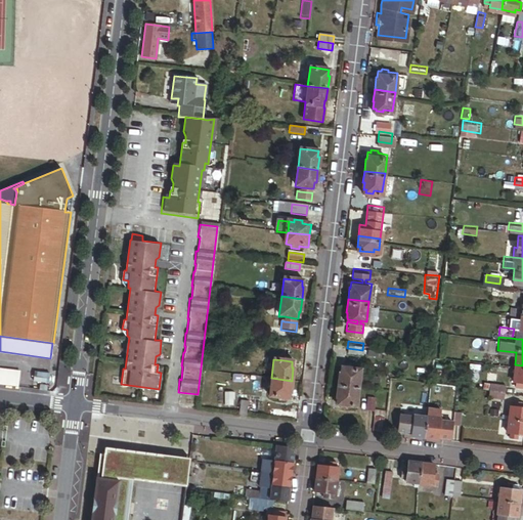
[(358,383),(360,364),(352,363),(352,360),(346,360),(345,362),(342,362),(341,369),(339,369),(338,381),(358,383)]
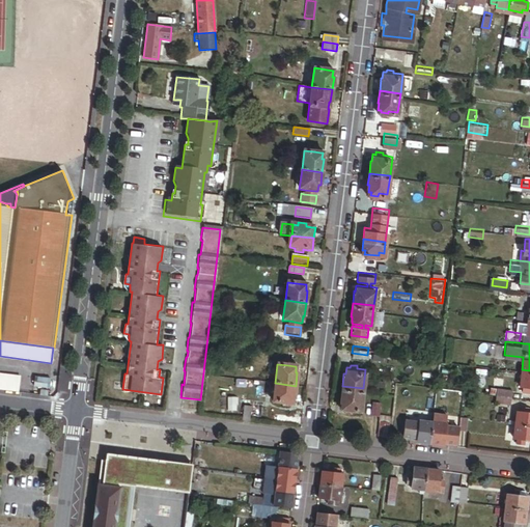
[(529,370),(522,369),(520,382),(523,382),(522,387),(529,387),(529,370)]
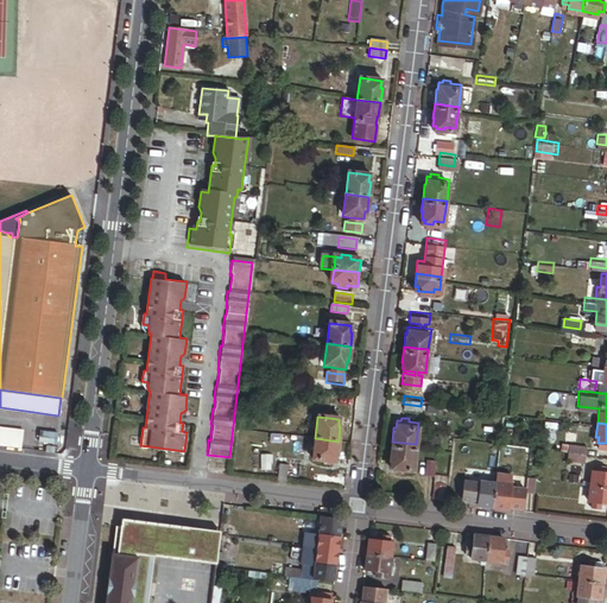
[(0,445),(20,449),(21,430),(0,426),(0,445)]
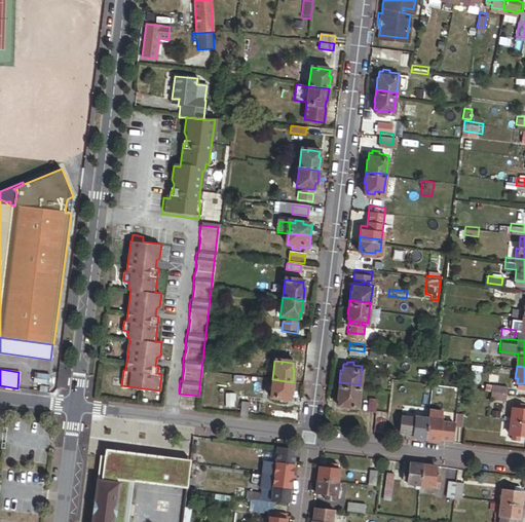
[(48,384),(49,376),(33,374),(32,382),(48,384)]
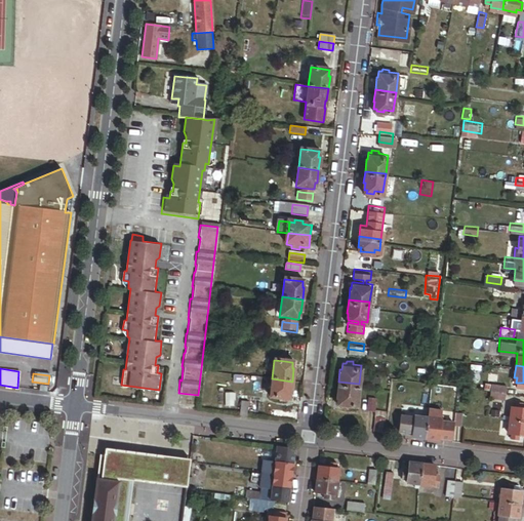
[(288,394),(290,394),(292,382),(272,378),(269,398),(288,400),(288,394)]
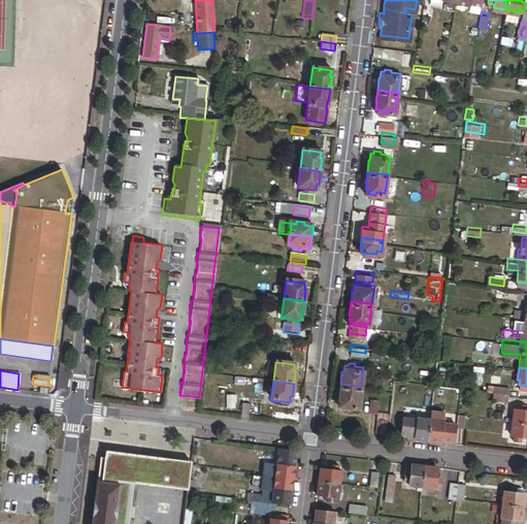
[(507,391),(508,384),(493,382),(493,389),(507,391)]
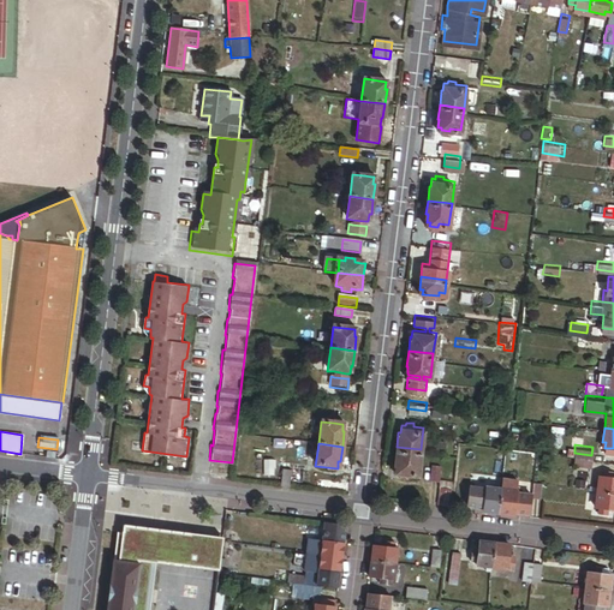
[(418,472),(421,449),(397,447),(394,461),(397,461),(395,470),(400,470),(399,473),(407,474),(409,471),(418,472)]
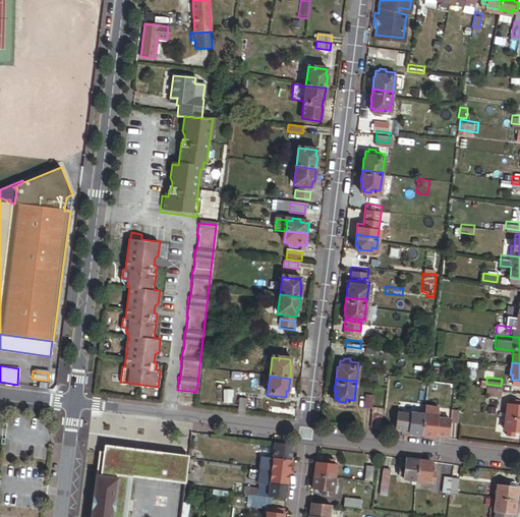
[(501,393),(501,386),(486,384),(485,391),(501,393)]
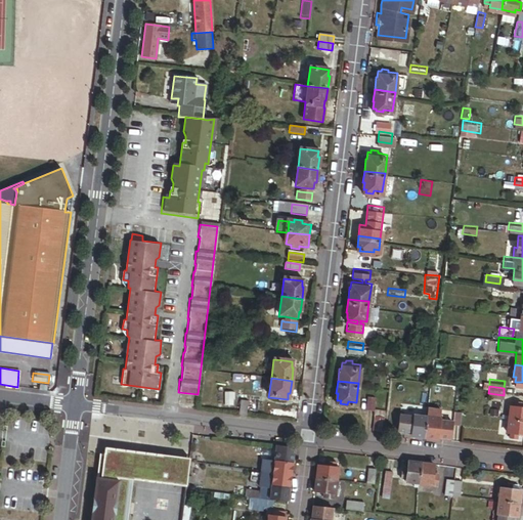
[(374,407),(376,394),(366,393),(365,406),(374,407)]
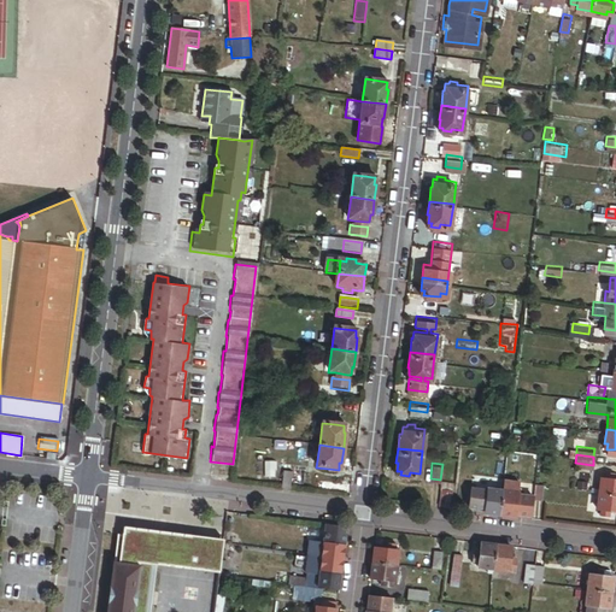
[(615,505),(615,470),(614,470),(614,469),(605,468),(604,474),(600,474),(597,504),(600,504),(600,510),(609,511),(609,505),(615,505)]
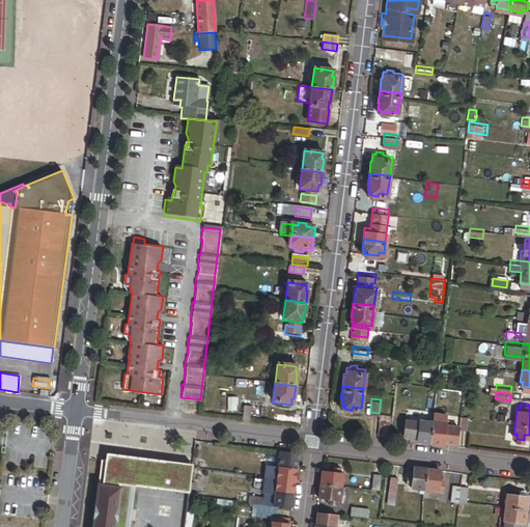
[(242,420),(249,422),(251,409),(244,408),(242,420)]
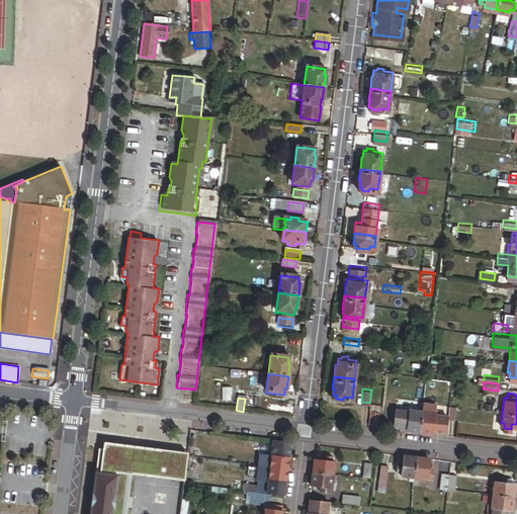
[(447,416),(448,411),(434,410),(435,401),(421,400),(420,408),(418,428),(432,430),(432,428),(446,429),(447,416)]
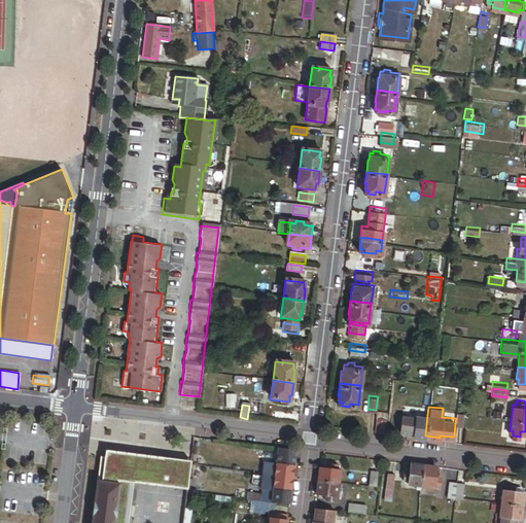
[(462,424),(464,412),(457,411),(456,418),(455,423),(462,424)]
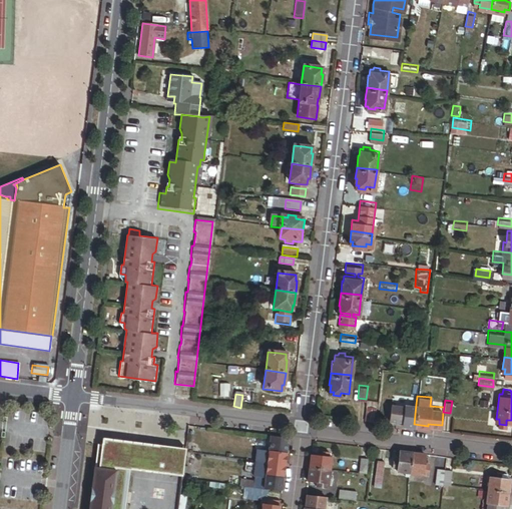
[(374,417),(376,404),(367,403),(366,417),(374,417)]
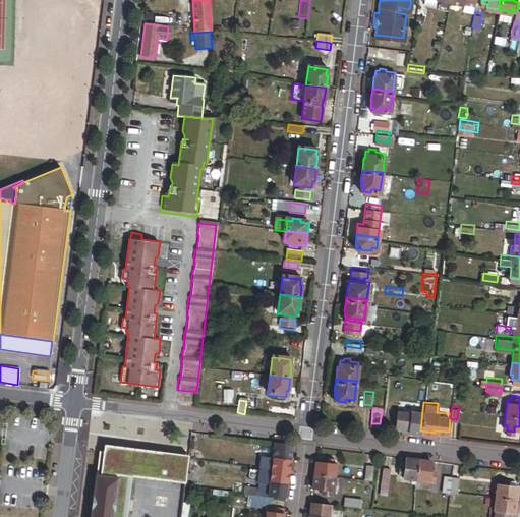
[(420,431),(422,410),(411,409),(411,412),(397,411),(395,423),(410,425),(409,429),(420,431)]
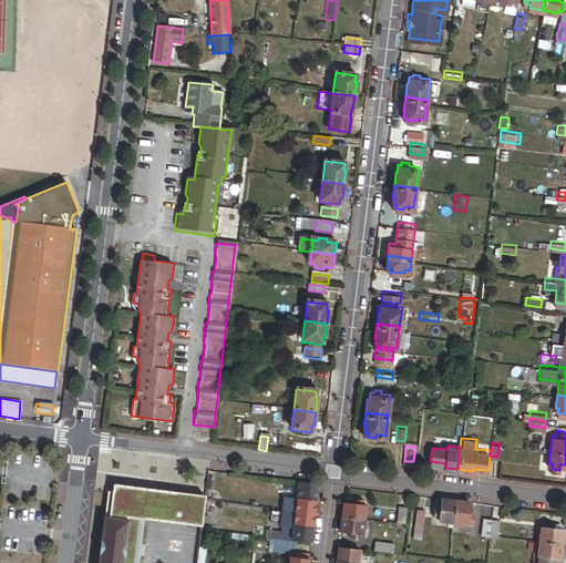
[(123,562),(130,513),(202,522),(205,495),(107,483),(98,562),(123,562)]
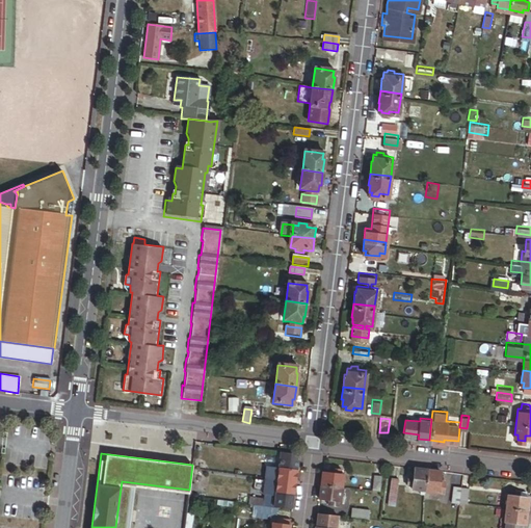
[(293,491),(296,465),(292,465),(292,459),(283,457),(282,464),(279,463),(275,489),(279,489),(277,495),(288,496),(289,490),(293,491)]
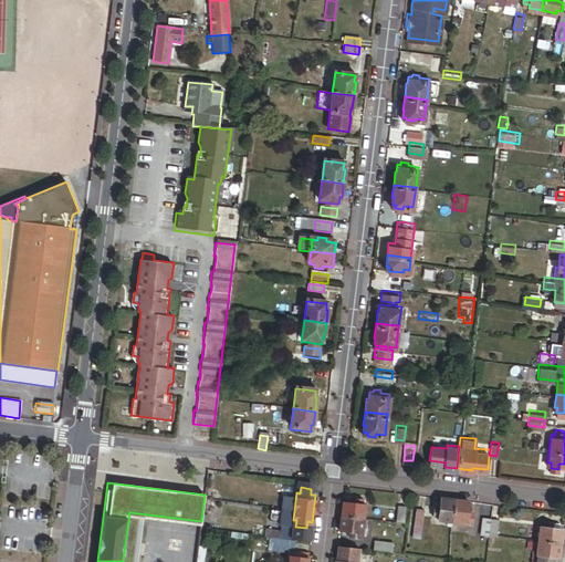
[(362,529),(365,501),(363,501),(363,496),(355,495),(354,500),(343,499),(339,527),(351,528),(349,532),(358,533),(359,529),(362,529)]
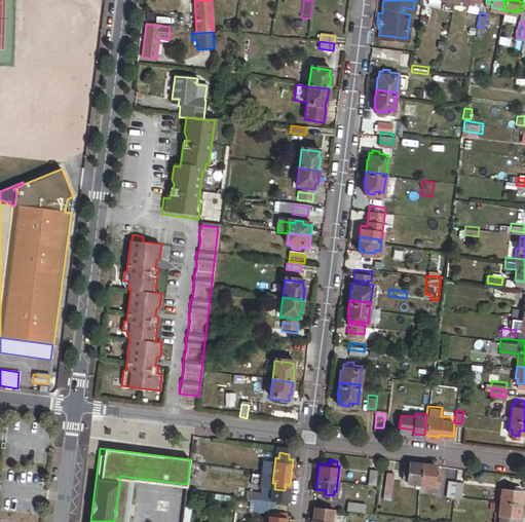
[(421,481),(423,460),(410,459),(409,469),(404,468),(403,476),(408,477),(408,480),(421,481)]
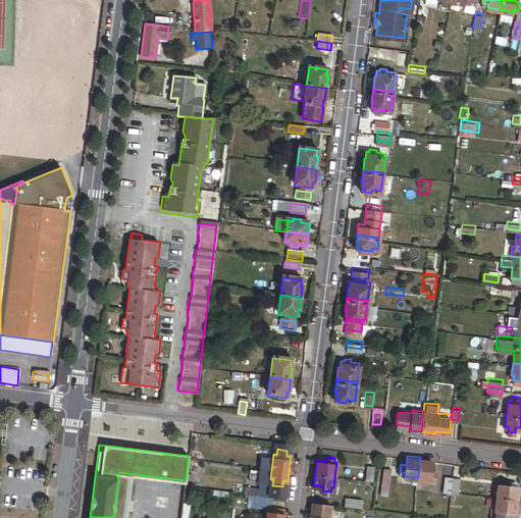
[(435,477),(436,469),(431,468),(432,459),(420,457),(418,477),(430,478),(430,476),(435,477)]
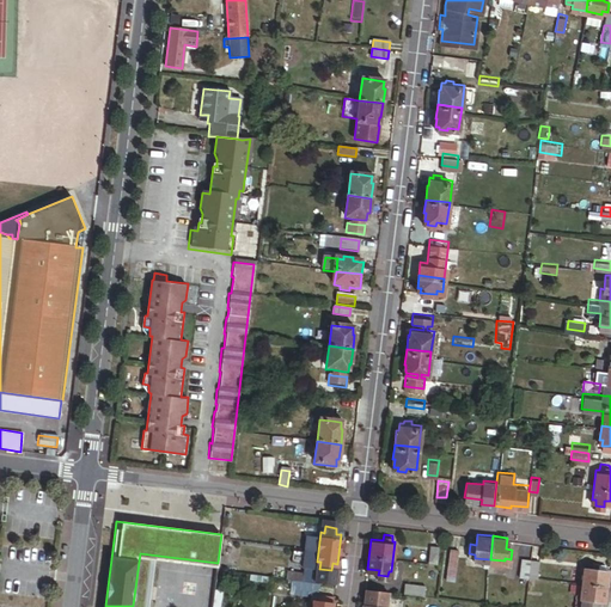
[(446,576),(454,577),(458,546),(451,545),(446,576)]
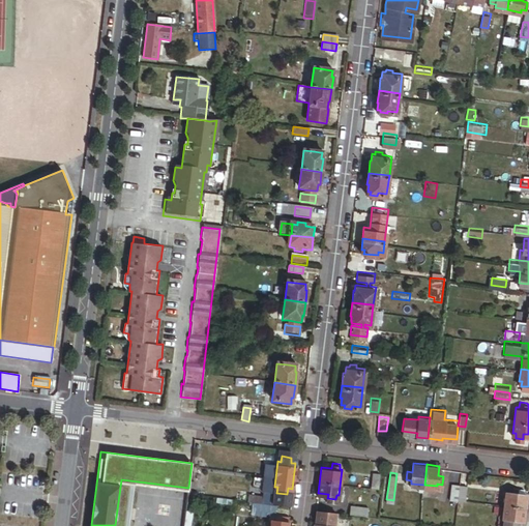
[(459,498),(460,483),(453,481),(451,497),(459,498)]
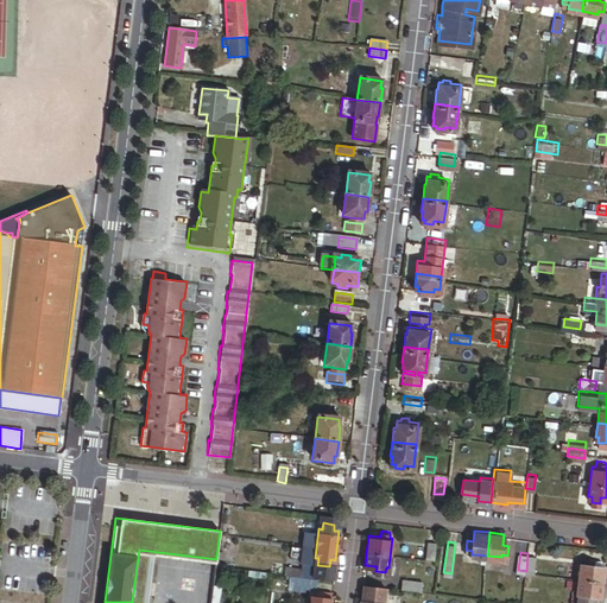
[(535,571),(536,554),(528,553),(526,571),(535,571)]
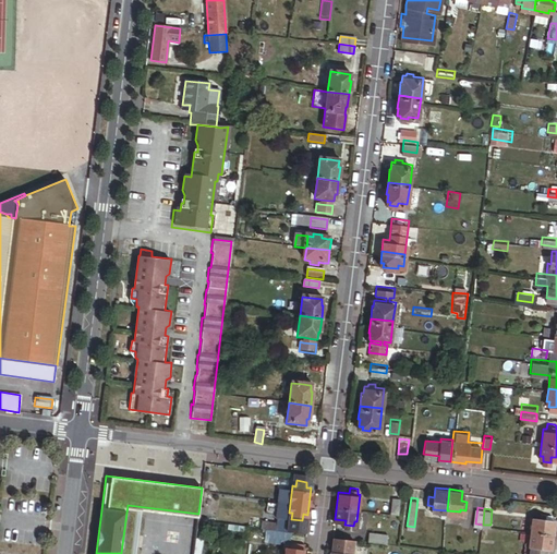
[(552,545),(555,518),(549,518),(549,513),(536,510),(535,516),(532,516),(529,543),(531,543),(529,553),(546,553),(547,545),(552,545)]
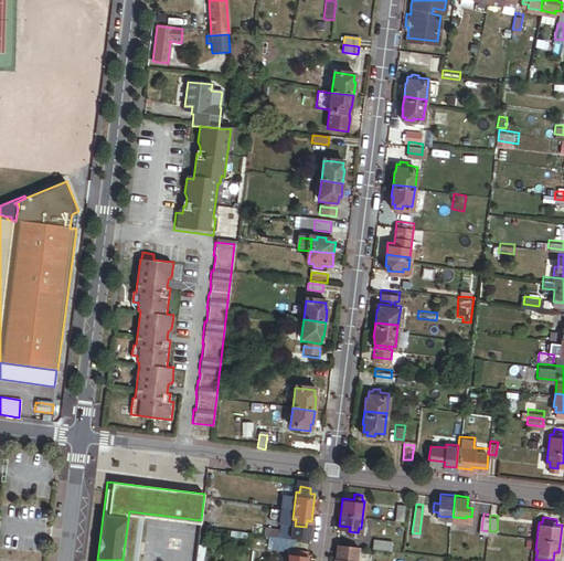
[(280,533),(280,526),(264,524),(263,531),(280,533)]
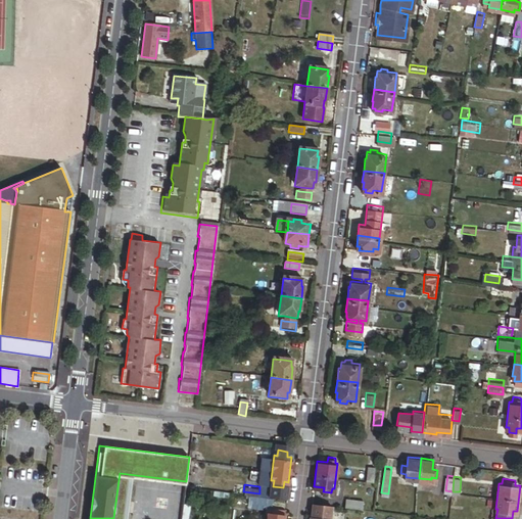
[(271,503),(272,496),(251,493),(251,501),(271,503)]
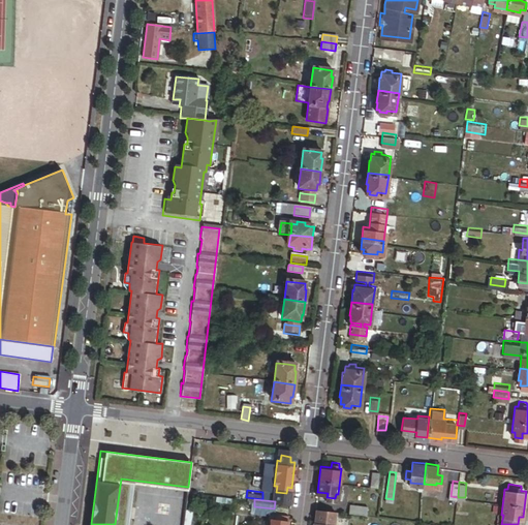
[(349,508),(350,501),(338,500),(337,507),(349,508)]
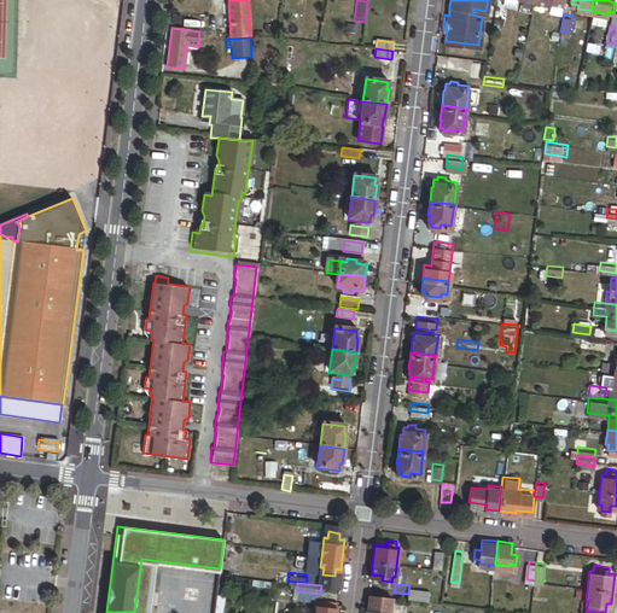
[(390,609),(393,593),(373,590),(371,607),(368,607),(367,607),(366,612),(390,612),(391,611),(390,609)]
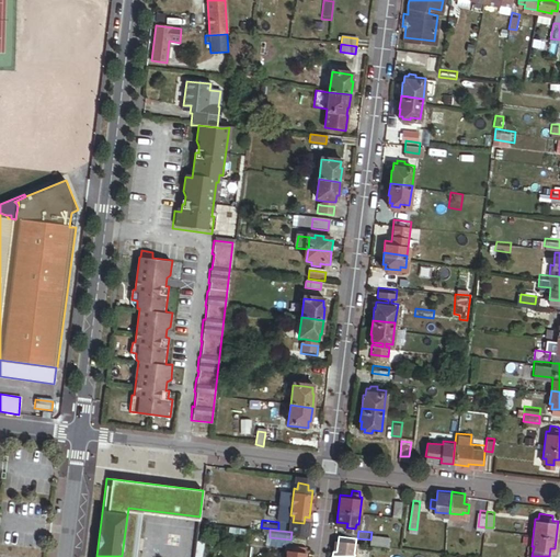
[(304,556),(306,544),(287,542),(284,556),(304,556)]
